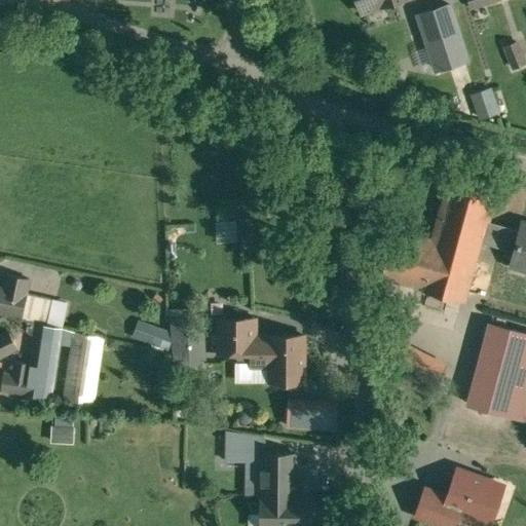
[(359,0),(360,3),(365,5),(366,9),(395,0),(359,0)]
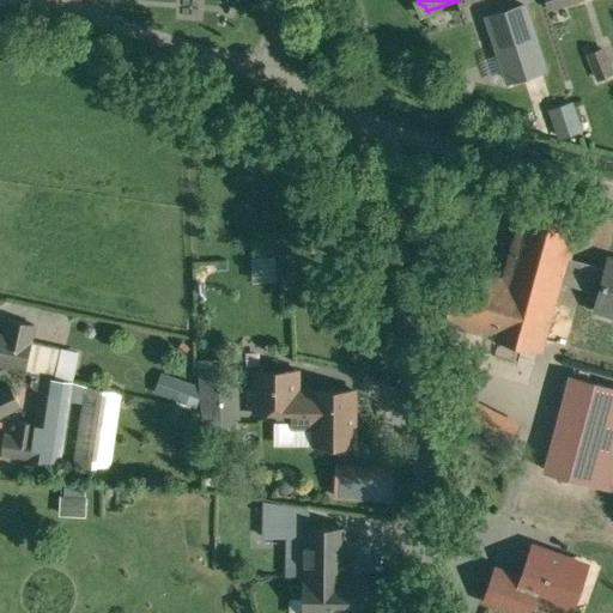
[(526,4),(490,16),(510,79),(547,67),(526,4)]
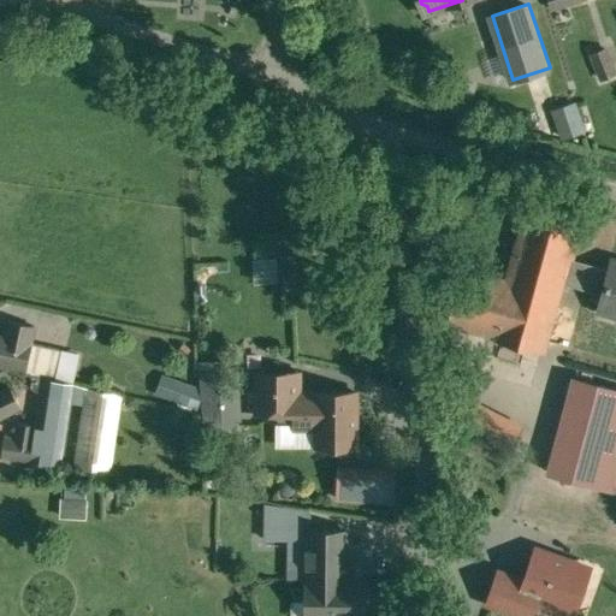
[(591,55),(602,82),(615,76),(605,49),(591,55)]
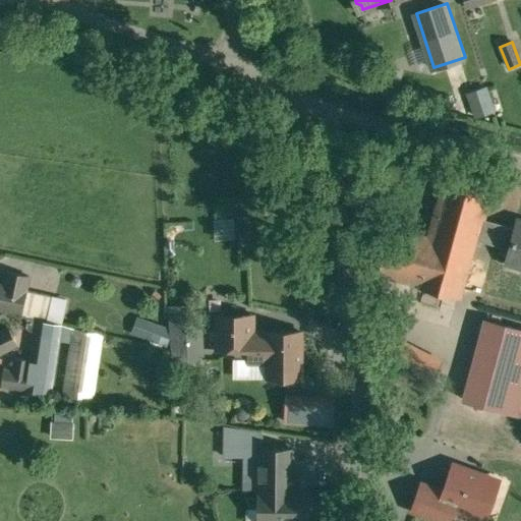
[(469,94),(478,116),(490,111),(482,89),(469,94)]
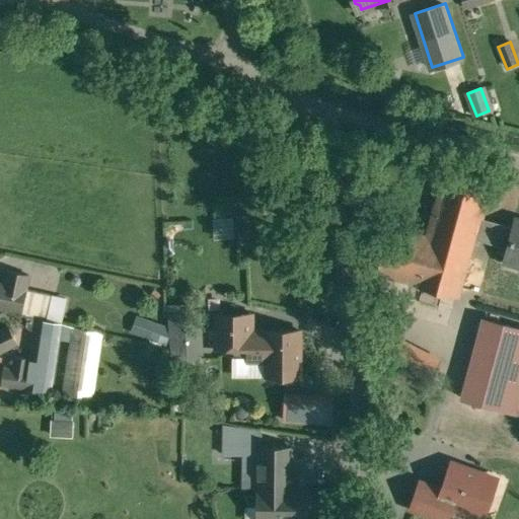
[(432,233),(392,222),(378,272),(418,283),(417,285),(461,295),(477,236),(482,219),(489,192),(446,180),(432,233)]
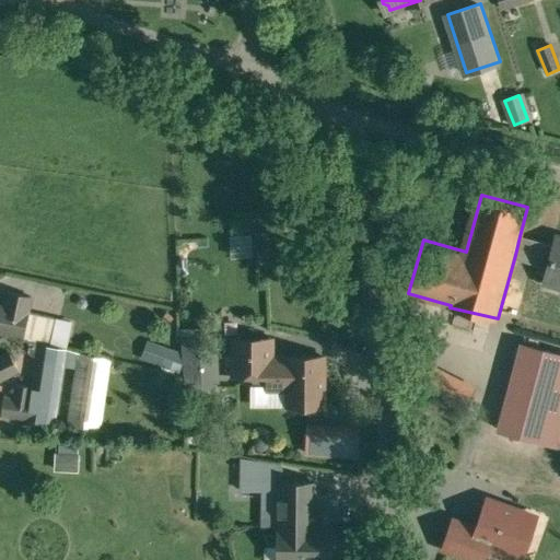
[(559,233),(558,233),(555,245),(520,236),(515,255),(549,264),(546,279),(548,279),(549,276),(559,279),(559,233)]
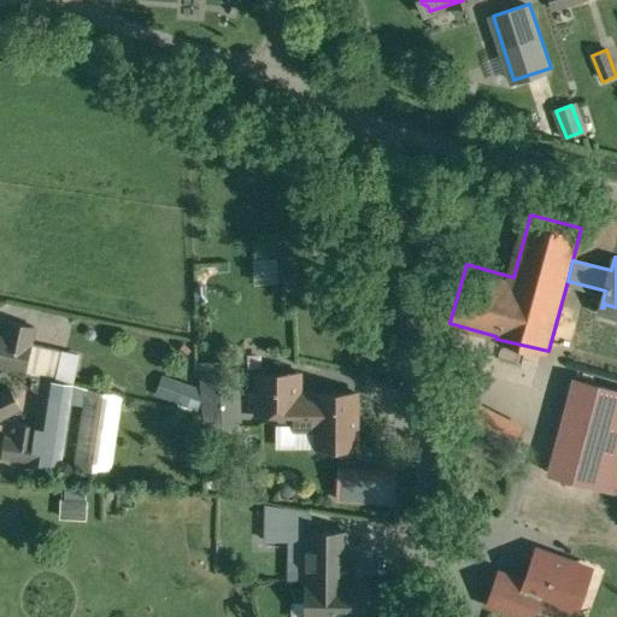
[(36,325),(11,321),(5,347),(0,345),(0,363),(28,370),(34,344),(33,344),(33,342),(36,325)]
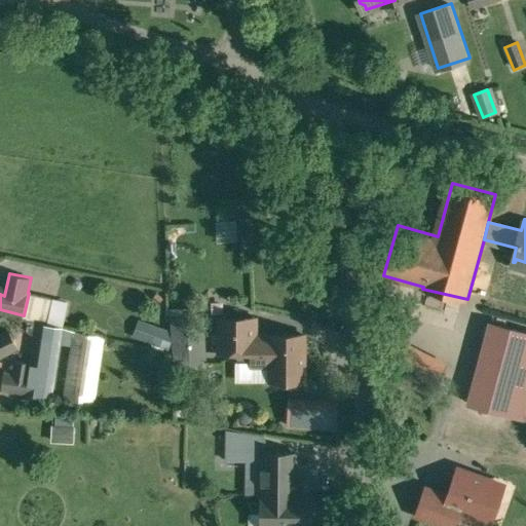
[(68,301),(28,292),(28,293),(29,293),(24,315),(23,317),(46,323),(63,327),(68,301)]
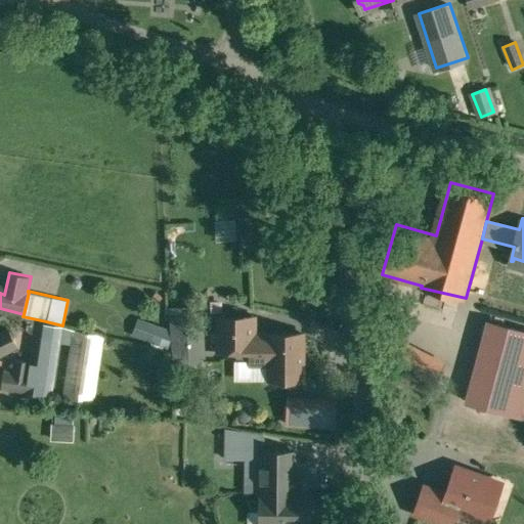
[(44,335),(37,334),(33,361),(16,358),(14,373),(5,370),(3,387),(28,391),(52,395),(62,325),(46,321),(23,316),(46,322),(44,335)]
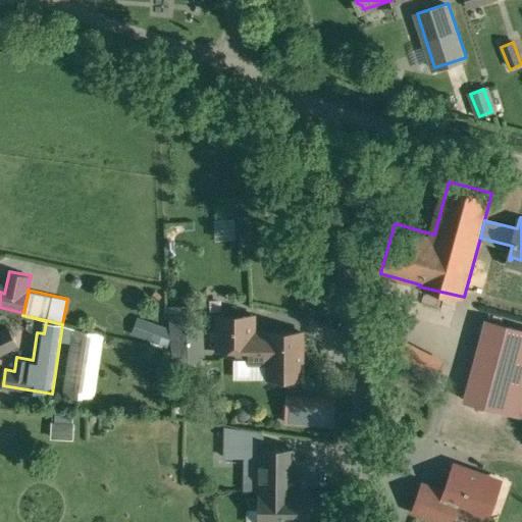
[(254,315),(220,315),(220,348),(252,348),(252,362),(269,363),(269,376),(304,376),(304,331),(254,331),(254,315)]
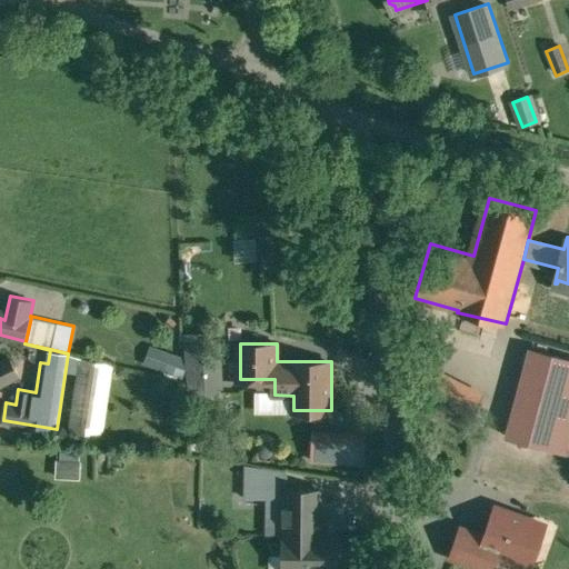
[(151,345),(145,362),(190,380),(190,360),(151,345)]
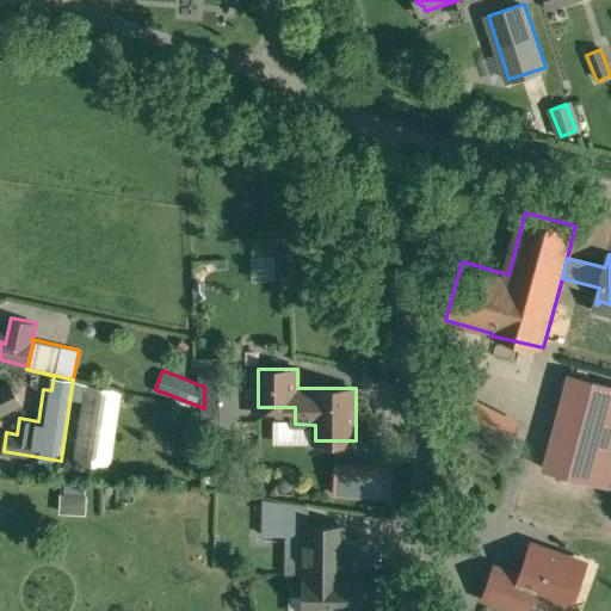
[(610,383),(569,371),(543,464),(610,482),(610,383)]
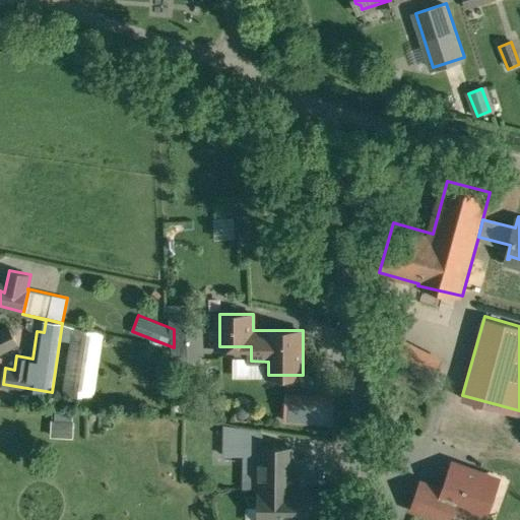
[(0,351),(18,342),(10,326),(0,331),(0,351)]
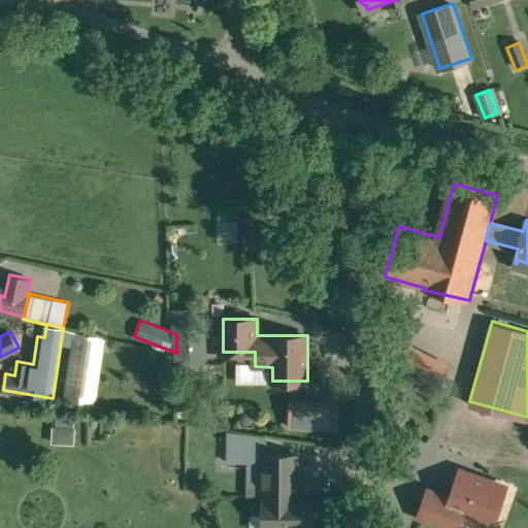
[(204,331),(176,331),(176,334),(176,353),(176,365),(203,365),(204,331)]
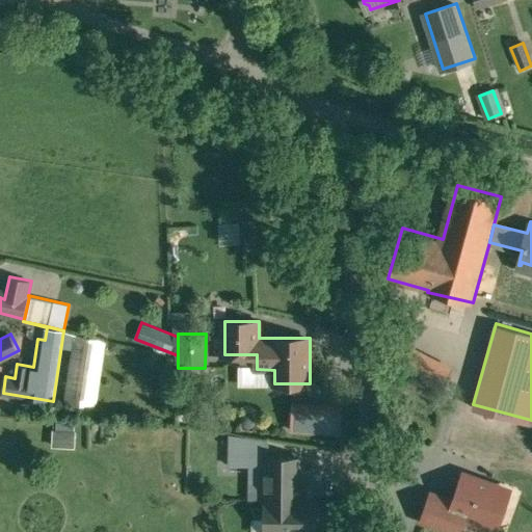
[(448,377),(393,349),(382,370),(437,399),(448,377)]
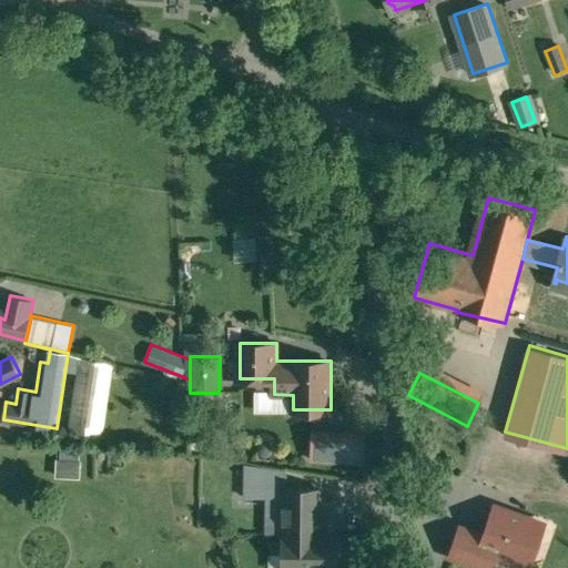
[(315,429),(313,458),(363,462),(365,434),(315,429)]
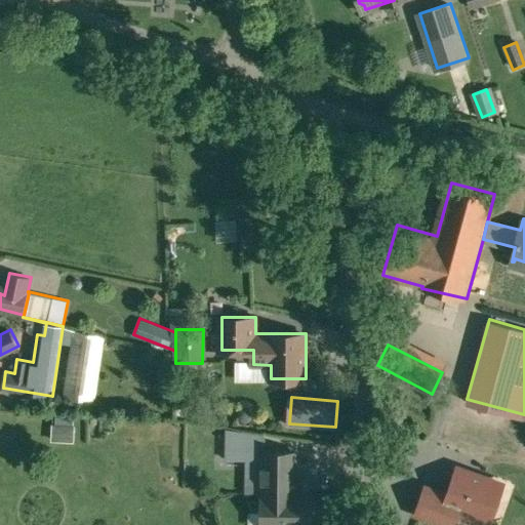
[(53,440),(76,441),(76,415),(53,415),(53,440)]
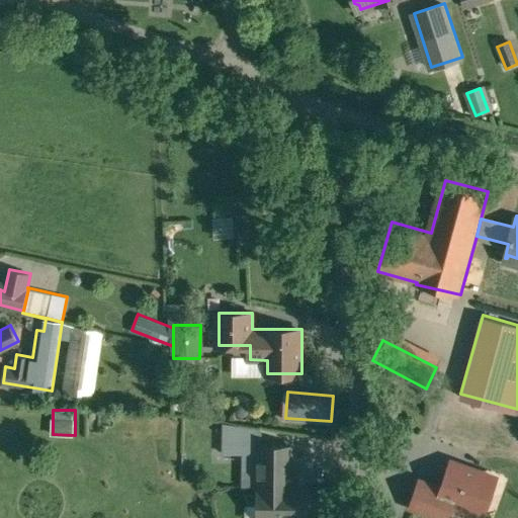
[(262,428),(224,423),(223,451),(260,451),(260,445),(262,445),(262,428)]
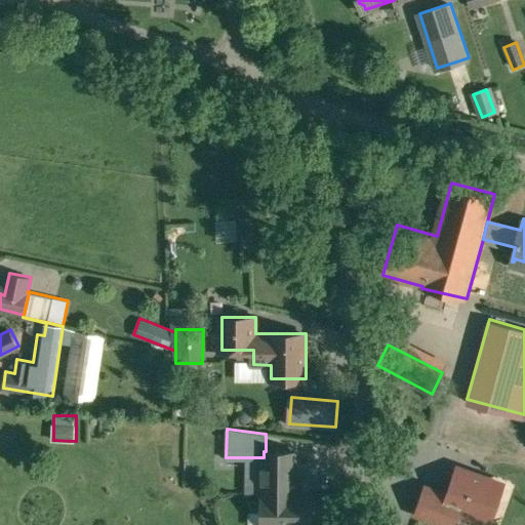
[(266,451),(264,451),(264,457),(264,492),(296,492),(296,451),(266,451)]
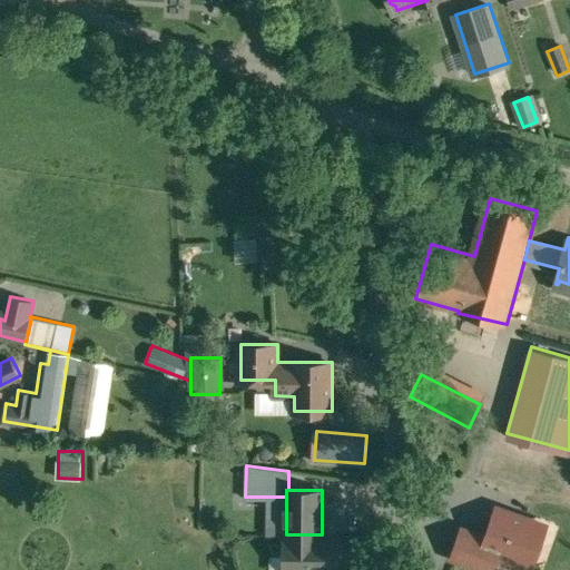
[(543,523),(499,508),(489,537),(484,550),(497,554),(529,566),(543,523)]
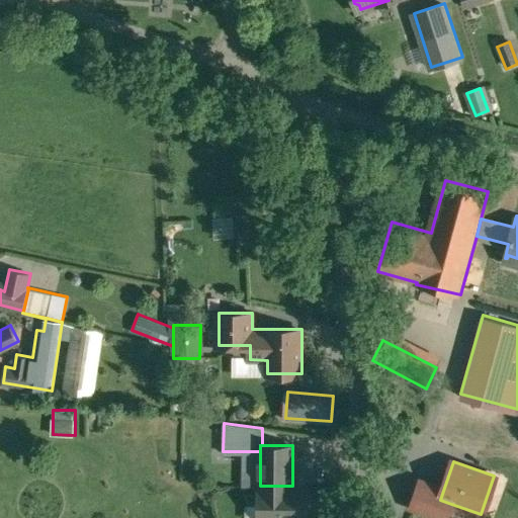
[(444,488),(422,480),(412,506),(444,517),(446,517),(451,504),(440,500),(444,488)]
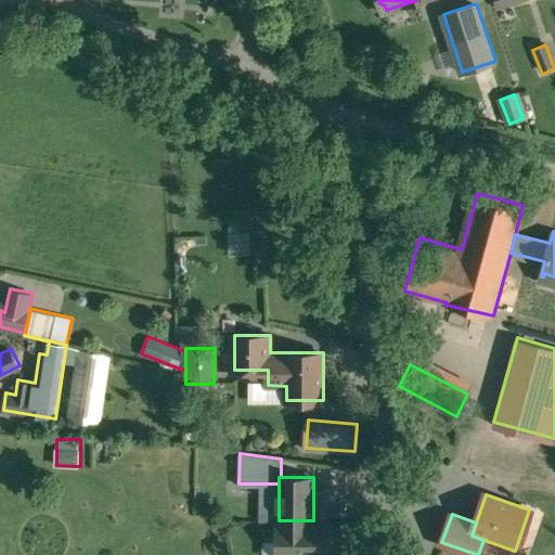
[(313,520),(279,520),(279,541),(293,542),(292,554),(327,554),(328,521),(313,520)]
